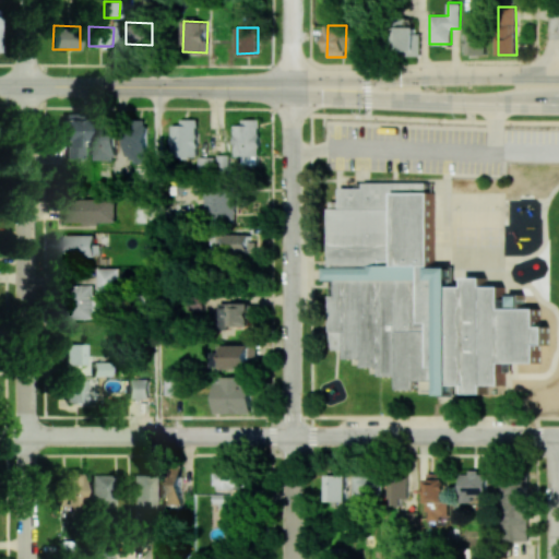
[(419,27),(395,27),(395,55),(419,55),(419,27)]
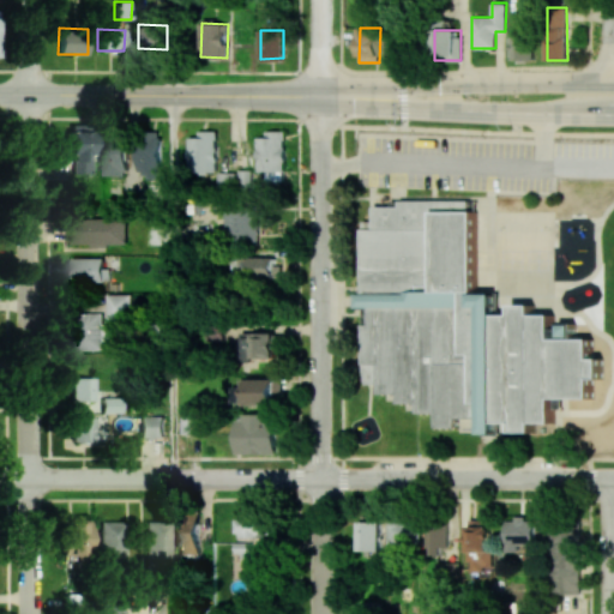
[(535,60),(534,36),(512,36),(512,60),(535,60)]
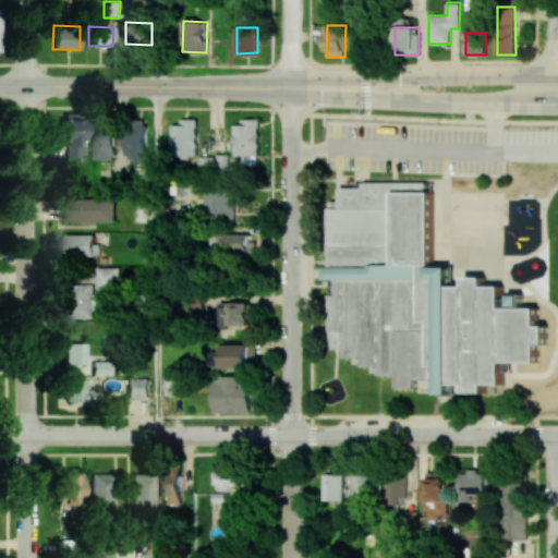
[(64,158),(83,157),(83,118),(63,119),(64,158)]
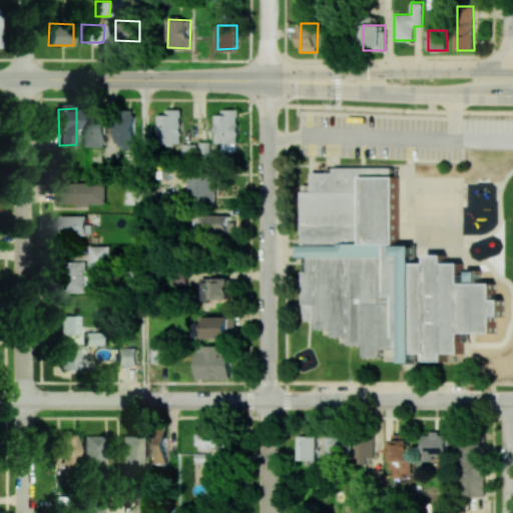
[(135,148),(136,110),(117,109),(115,147),(135,148)]
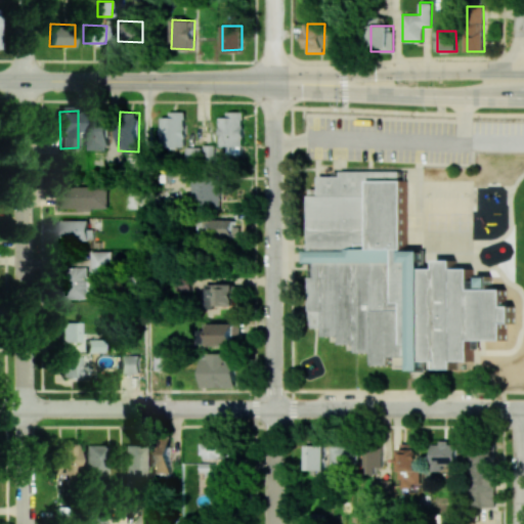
[(162,118),(163,146),(186,146),(185,112),(170,112),(170,118),(162,118)]
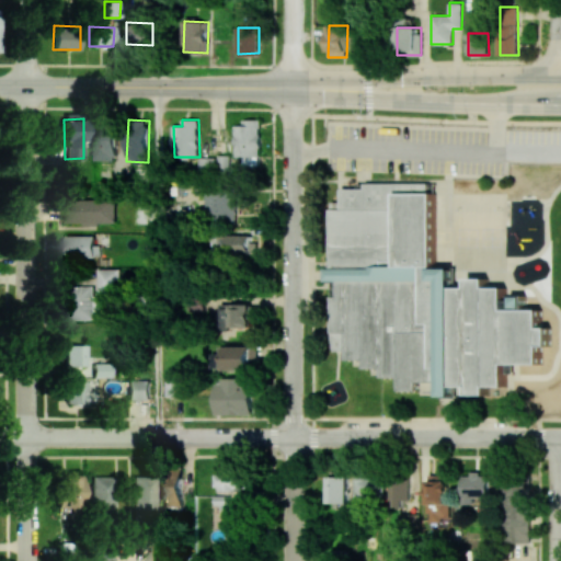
[(236,122),(237,157),(244,157),(244,165),(261,165),(260,122),(236,122)]
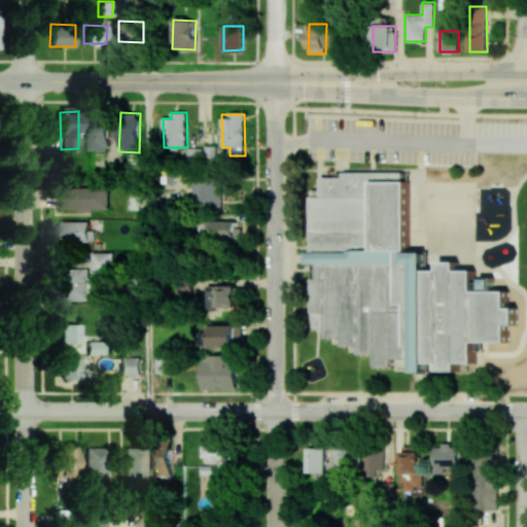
[(109,151),(110,120),(91,119),(90,150),(109,151)]
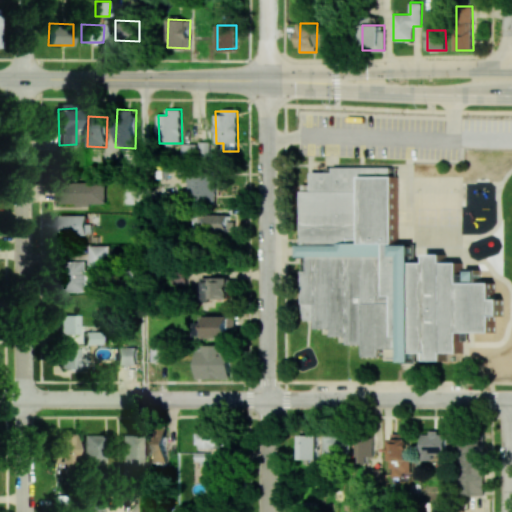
[(429,263),(429,255),(446,255),(446,262),(461,262),(461,283),(493,284),(494,300),(502,300),(502,316),(493,316),(493,332),(461,333),(462,353),(445,353),(446,360),(429,360),(429,353),(414,353),(415,363),(402,362),(401,358),(377,360),(376,356),(362,356),(363,344),(347,344),(346,336),(331,336),(331,328),(314,328),(314,303),(302,304),(302,270),(306,270),(306,257),(297,256),(297,245),(302,244),(301,183),(311,183),(311,172),(333,172),(333,168),(395,168),(395,176),(398,176),(398,244),(415,245),(414,262),(429,263)]
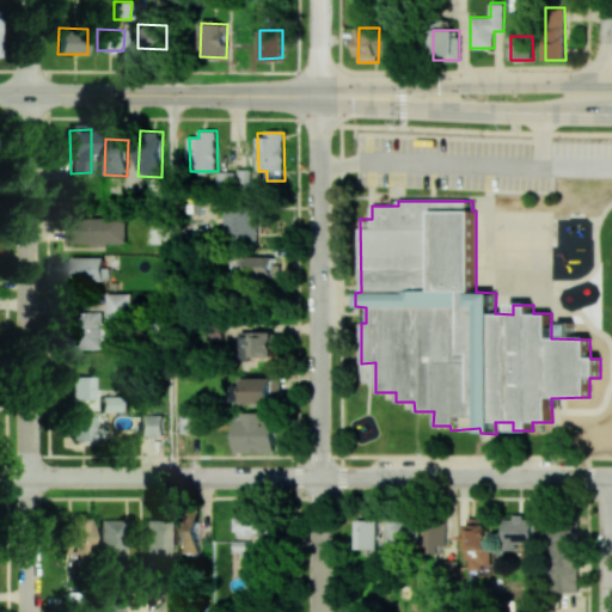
[(257,243),(258,204),(225,203),(224,242),(257,243)]
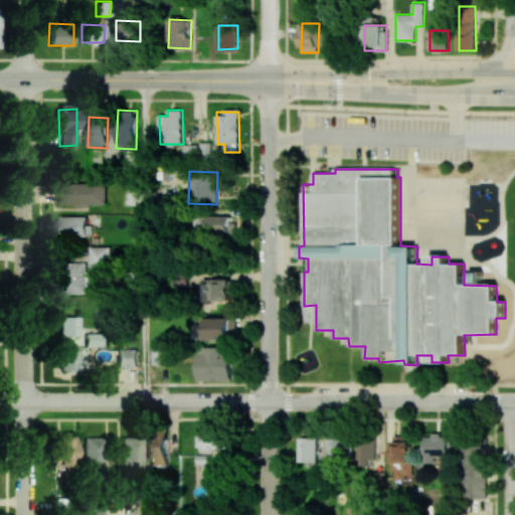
[(59,205),(107,204),(106,182),(59,183),(59,205)]
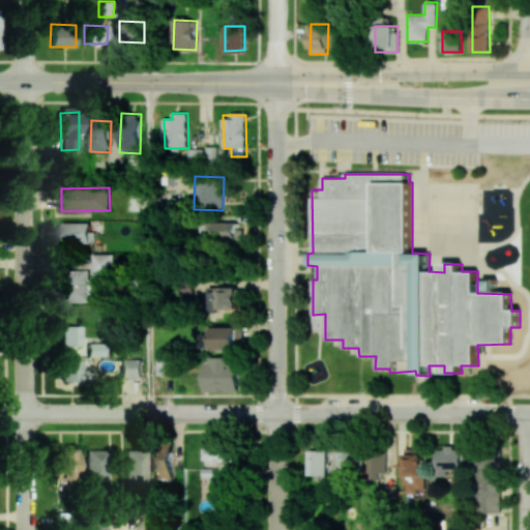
[(241,223),(216,222),(215,240),(241,241),(241,223)]
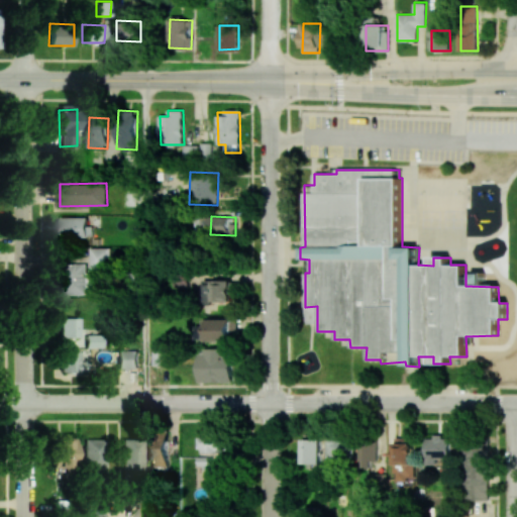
[(58,218),(59,237),(92,237),(92,225),(88,225),(88,217),(58,218)]
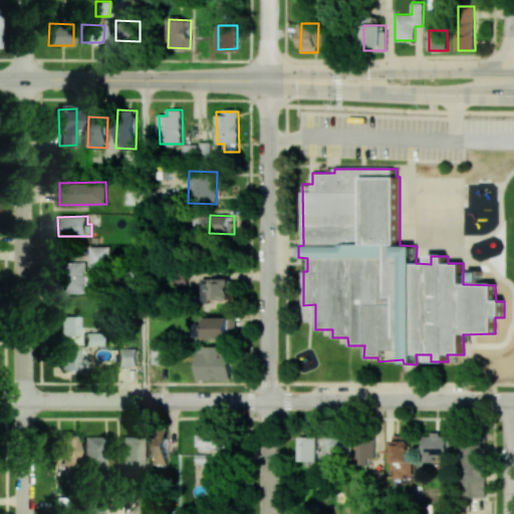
[(89,268),(109,268),(110,246),(89,246),(89,268)]
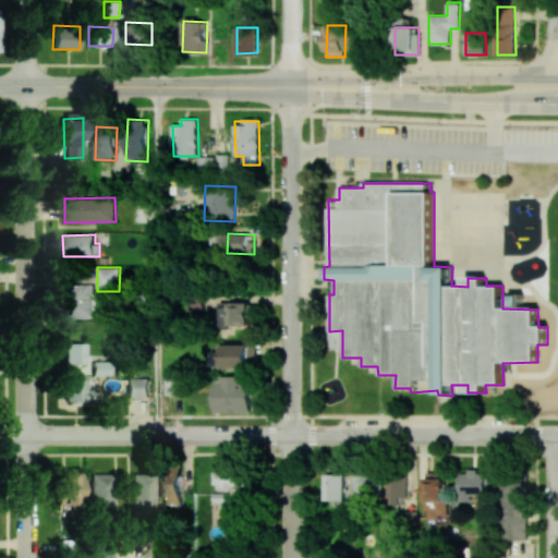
[(93,318),(94,284),(73,284),(72,317),(93,318)]
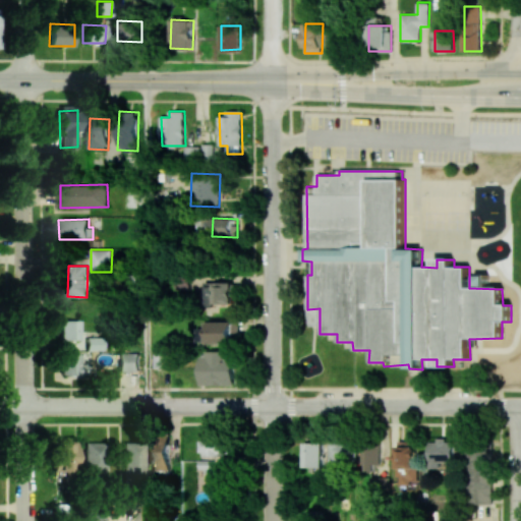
[(234,306),(233,283),(208,284),(209,307),(234,306)]
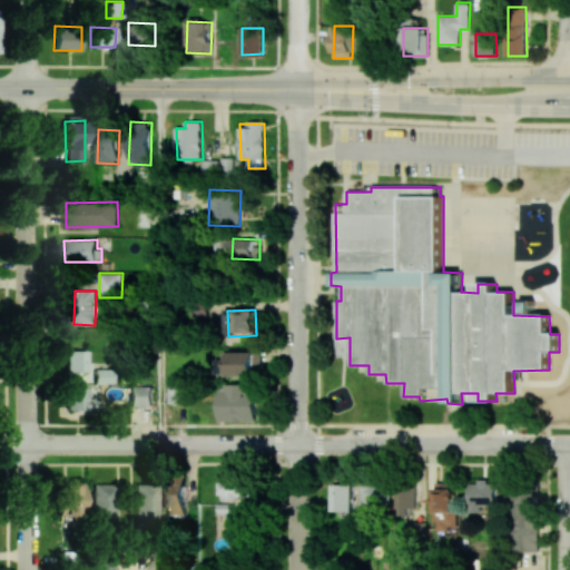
[(87,372),(87,350),(66,350),(66,372),(87,372)]
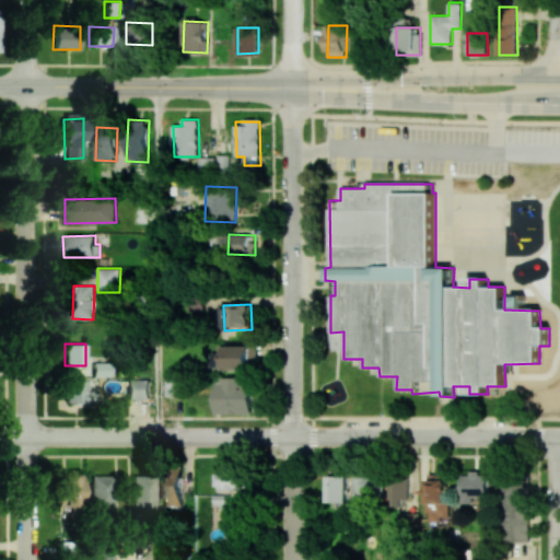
[(257,346),(226,346),(226,370),(257,370),(257,346)]
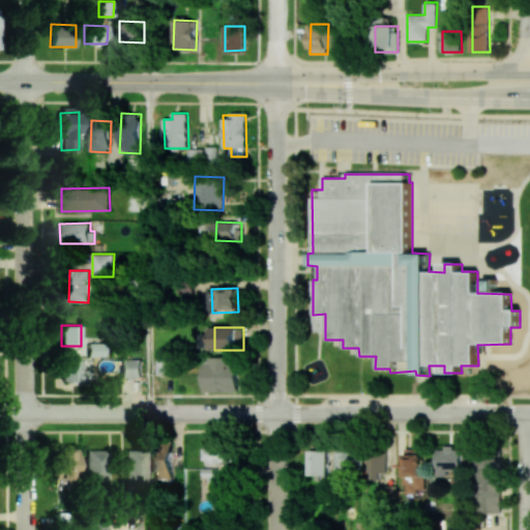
[(205,392),(239,391),(239,357),(204,358),(205,392)]
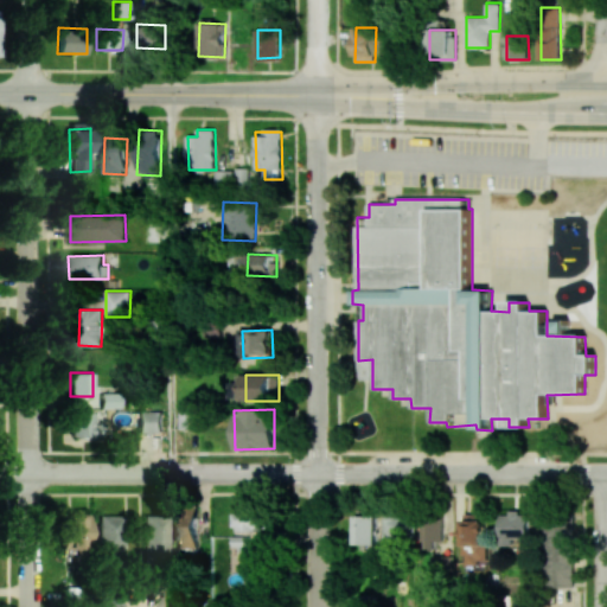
[(136,433),(163,433),(161,410),(136,410),(136,433)]
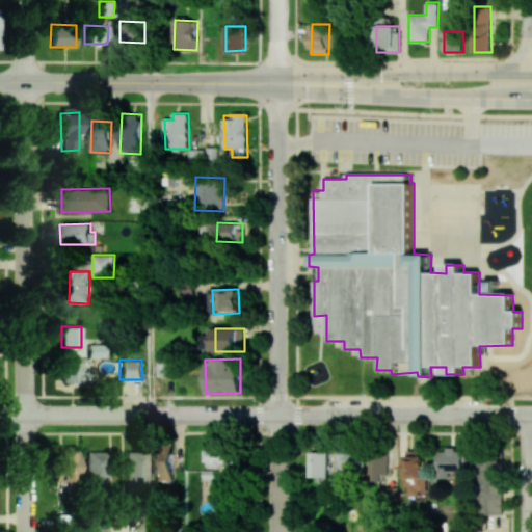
[(175,376),(176,360),(158,360),(158,375),(175,376)]
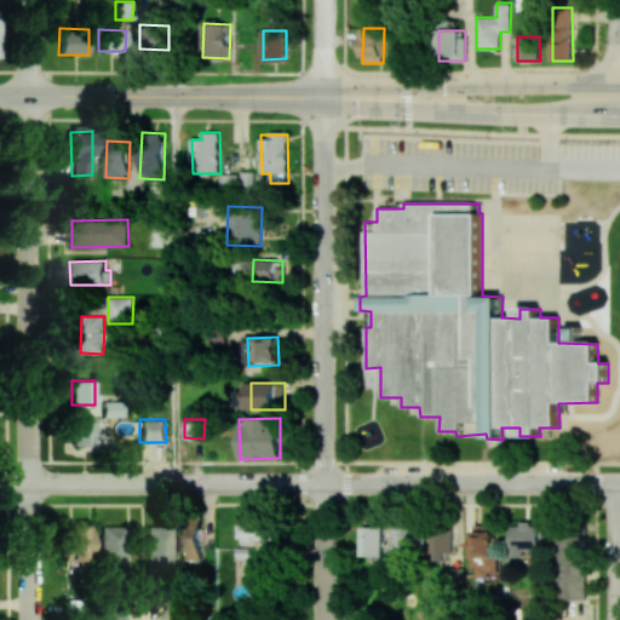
[(63,438),(64,452),(101,451),(101,434),(95,434),(93,422),(70,423),(72,438),(63,438)]
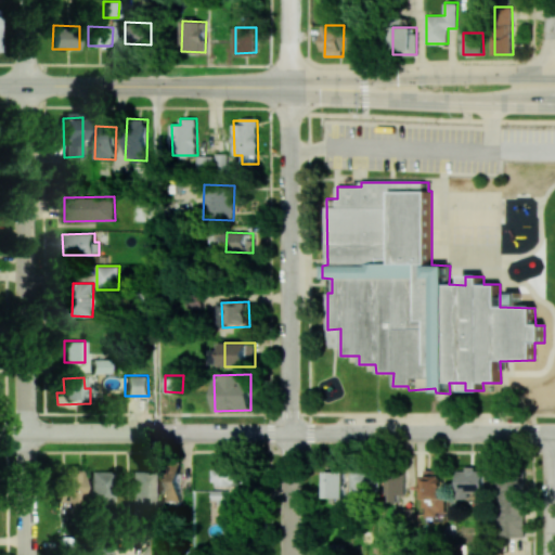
[(216,465),(217,486),(244,485),(243,464),(216,465)]
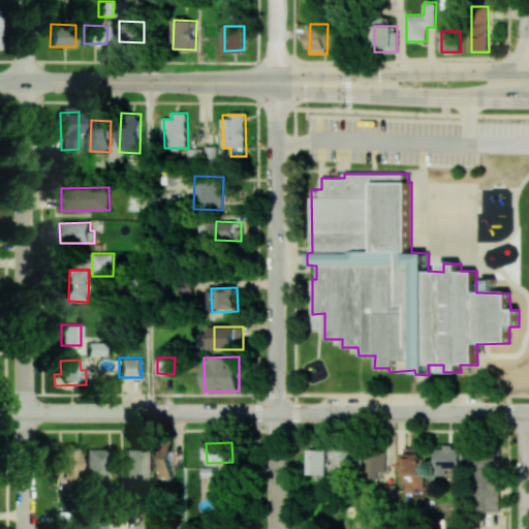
[(151,477),(173,477),(173,444),(158,443),(158,453),(151,453),(151,477)]
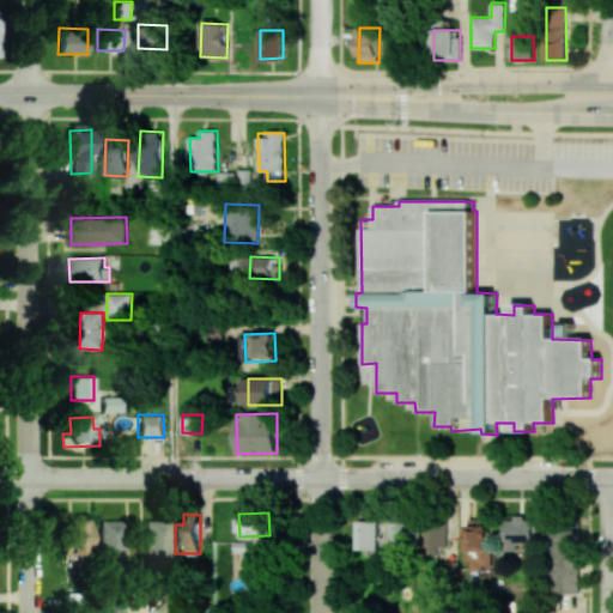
[(86,517),(60,517),(61,554),(87,554),(86,517)]
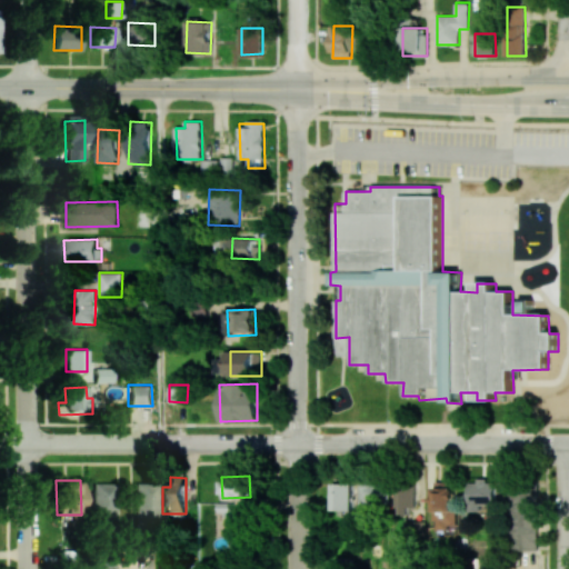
[(455,528),(456,482),(433,481),(432,521),(438,521),(437,528),(455,528)]
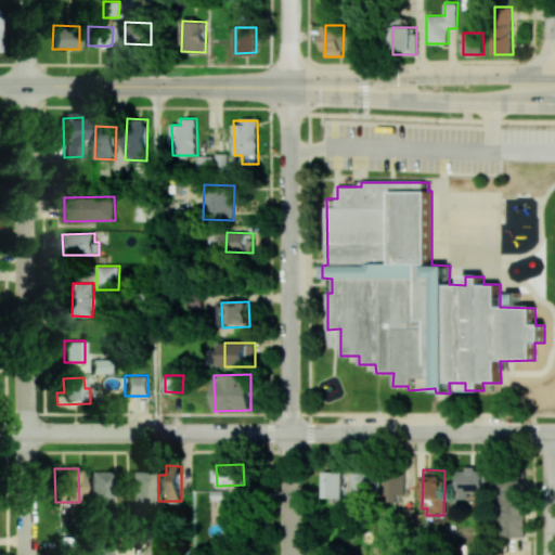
[(89,507),(111,506),(111,470),(88,472),(89,507)]
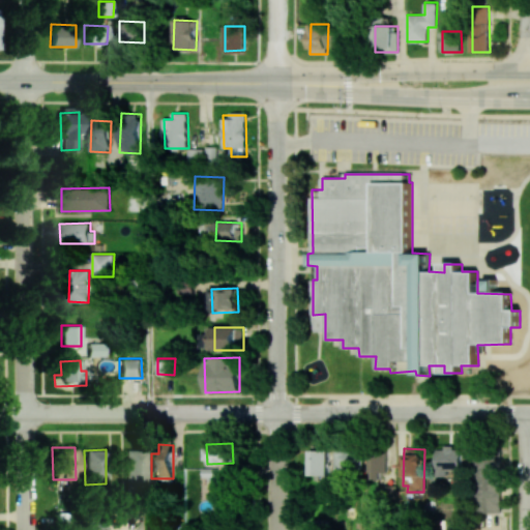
[(123,488),(145,489),(146,450),(124,449),(123,488)]
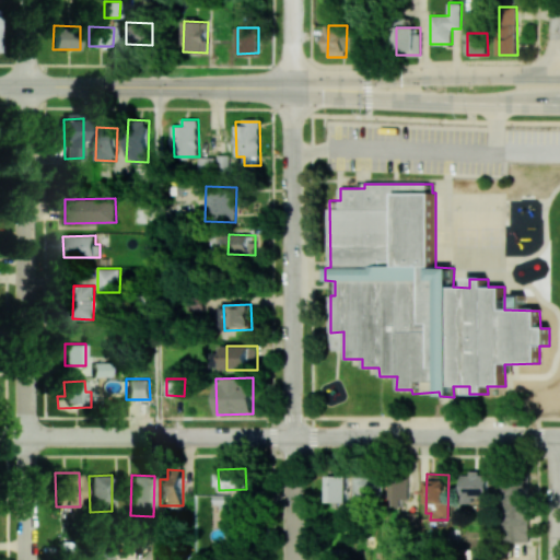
[(383,475),(352,476),(353,497),(383,496),(383,475)]
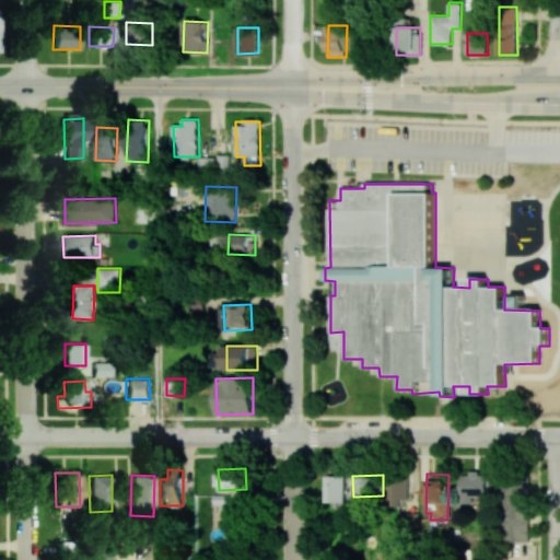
[(491,475),(462,475),(462,503),(474,503),(474,497),(491,497),(491,475)]
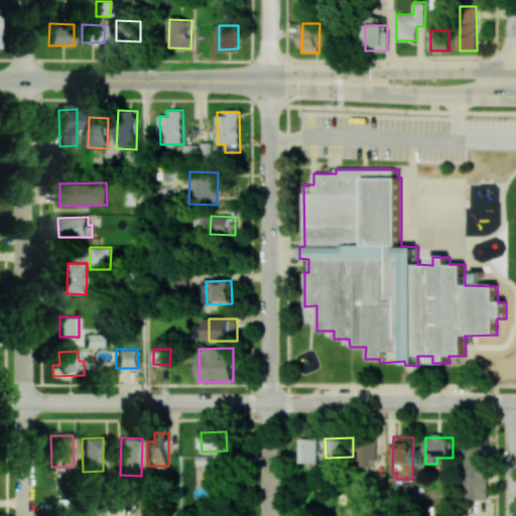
[(320,438),(301,438),(301,463),(320,463),(320,438)]
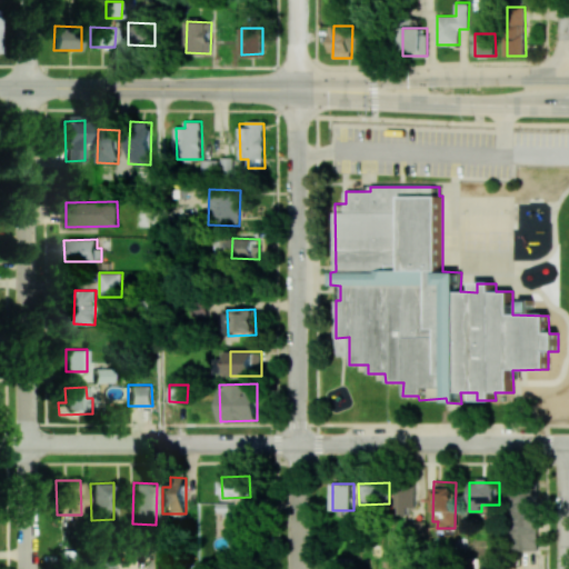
[(416,487),(395,487),(396,513),(417,513),(416,487)]
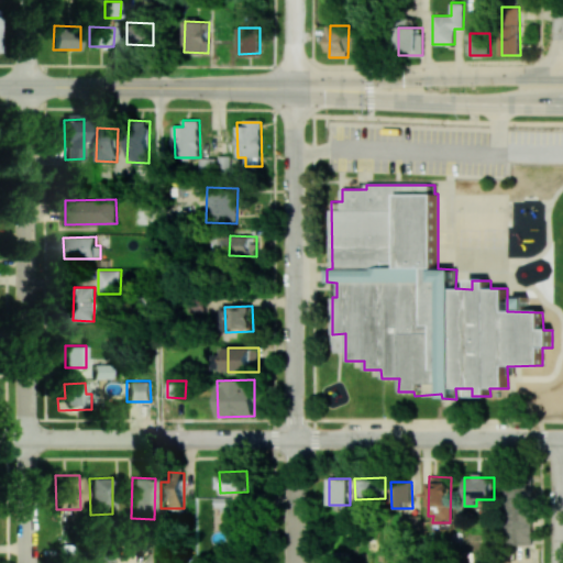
[(532,544),(531,484),(504,485),(506,545),(532,544)]
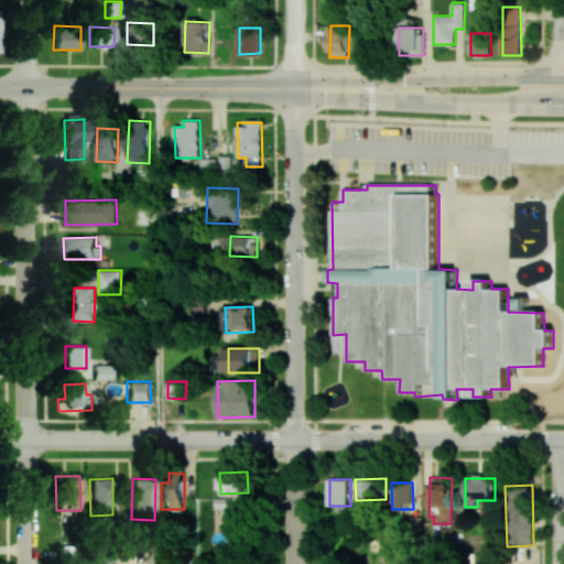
[(401,528),(416,529),(416,518),(401,517),(401,528)]
